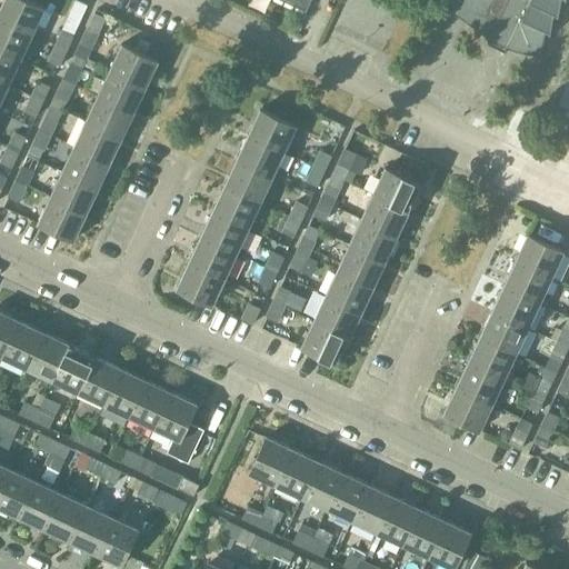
[(25,0),(6,0),(0,12),(0,20),(32,36),(45,9),(25,0)]
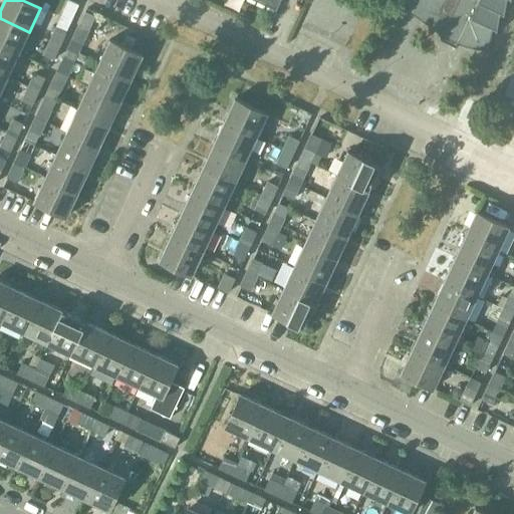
[(257,0),(276,9),(280,0),(257,0)]
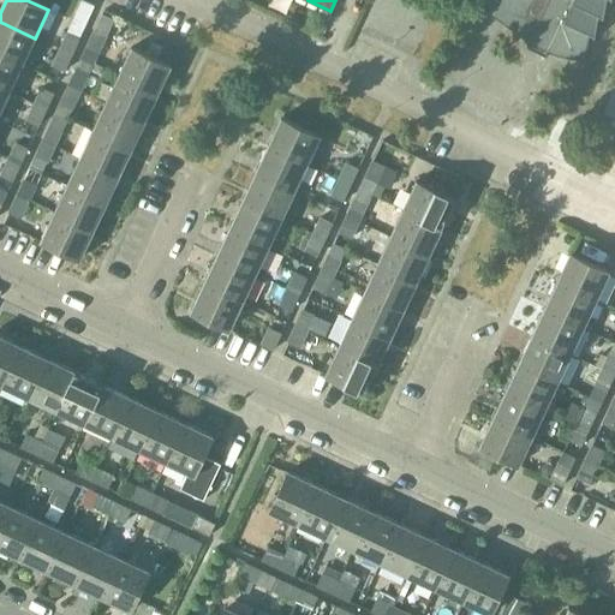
[(470,0),(483,10),(484,9),(484,7),(501,16),(503,9),(538,24),(549,0),(470,0)]
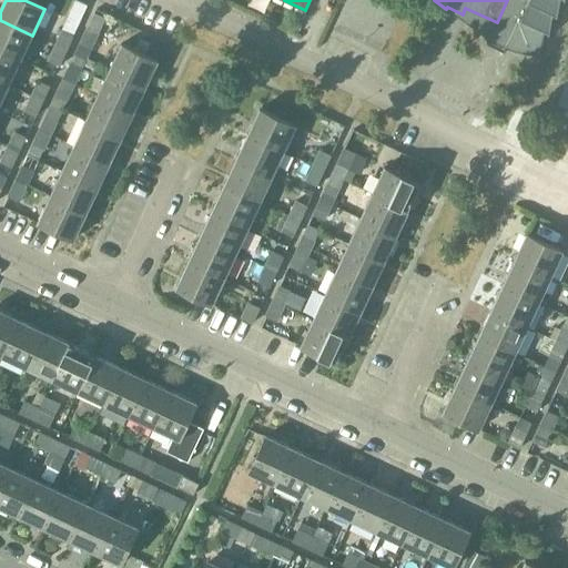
[(465,8),(463,14),(460,18),(460,19),(490,41),(486,49),(488,50),(490,46),(501,51),(499,56),(501,57),(506,49),(514,51),(520,53),(529,54),(531,56),(534,54),(537,54),(538,52),(540,51),(541,49),(543,47),(545,32),(548,33),(547,40),(548,41),(553,16),(556,17),(555,23),(556,23),(560,0),(564,0),(563,6),(565,6),(565,0),(507,0),(497,22),(465,8)]
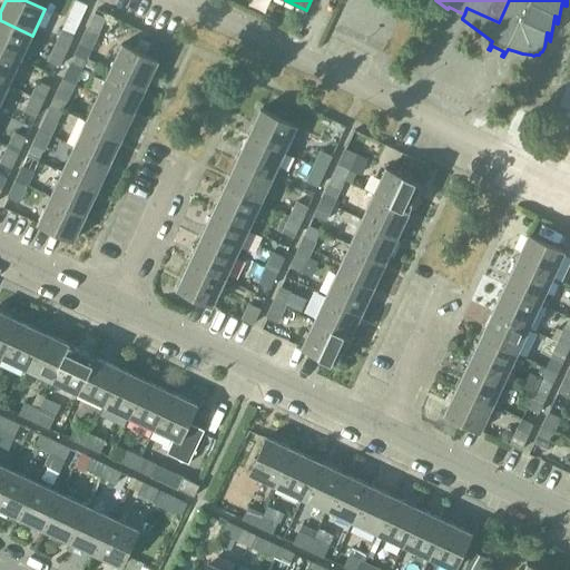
[(32,36),(0,20),(0,51),(21,61),(32,36)]
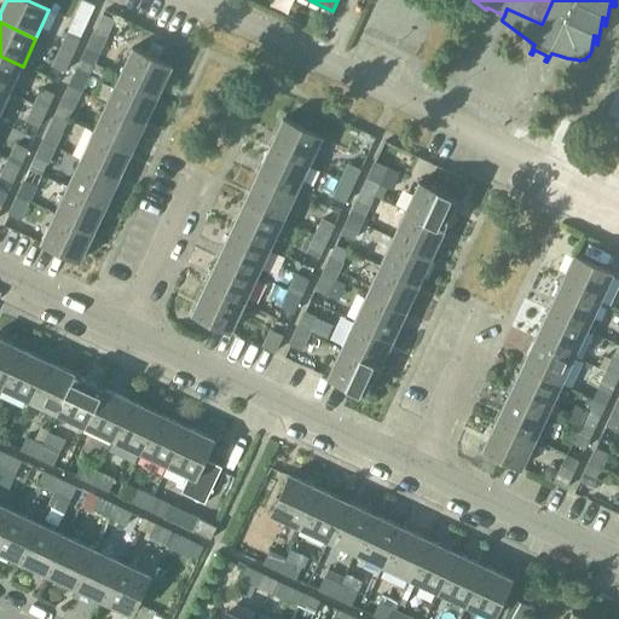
[(87,48),(100,55),(108,38),(96,30),(87,48)]
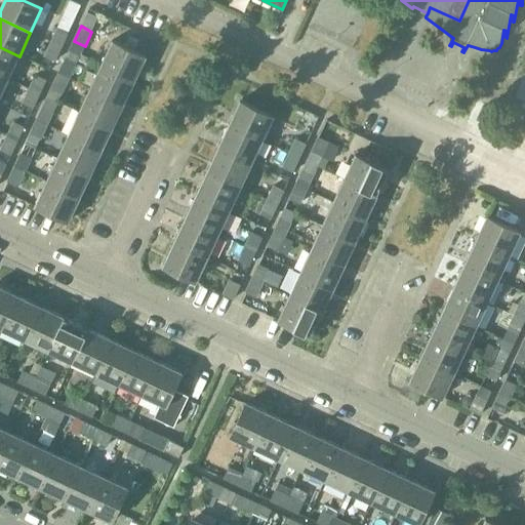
[(63,48),(69,34),(57,29),(50,43),(63,48)]
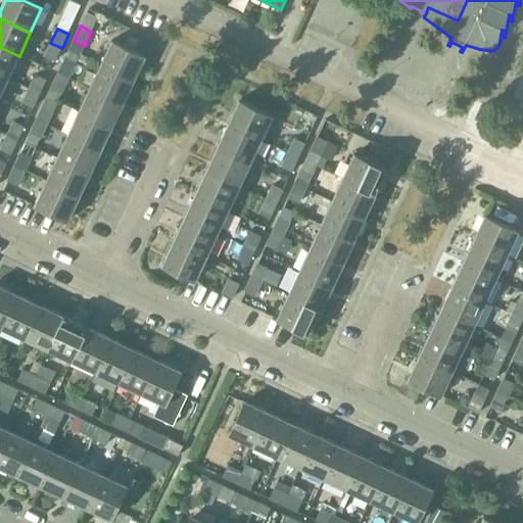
[(112,42),(101,65),(134,82),(145,57),(112,42)]
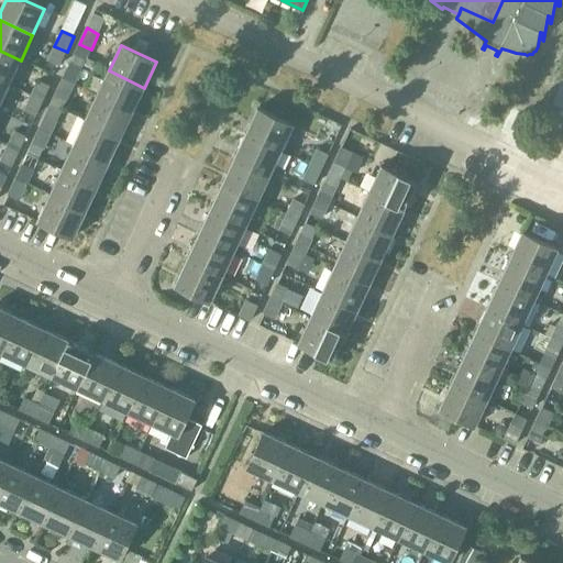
[(67,52),(54,46),(47,61),(59,67),(67,52)]
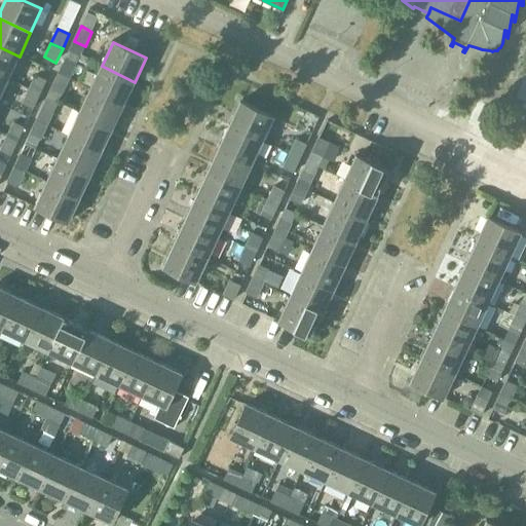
[(0,47),(0,76),(8,80),(20,57),(0,47)]
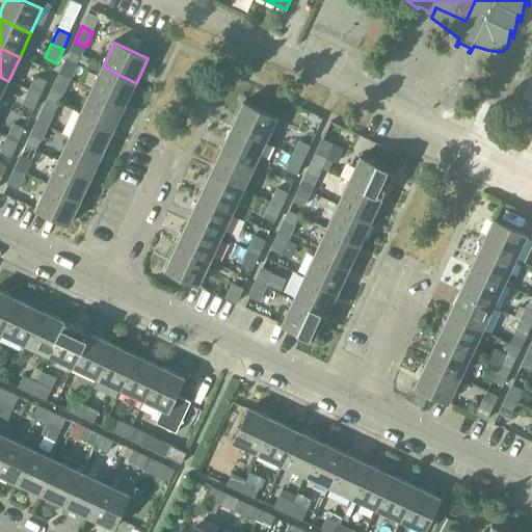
[(59,76),(71,81),(77,67),(65,61),(59,76)]
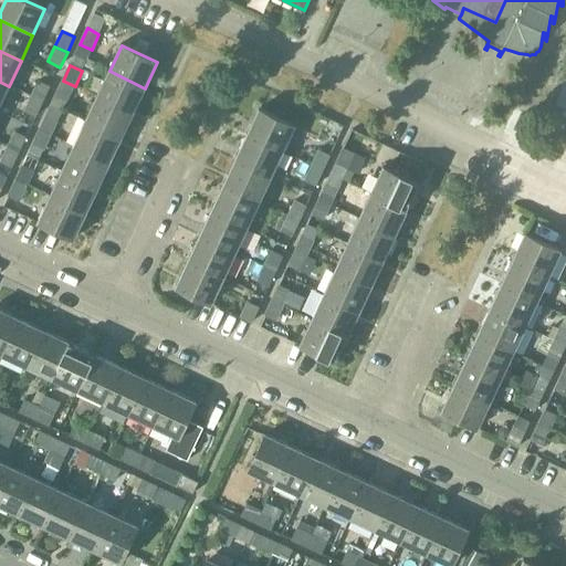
[(109,71),(97,96),(134,114),(145,88),(109,71)]
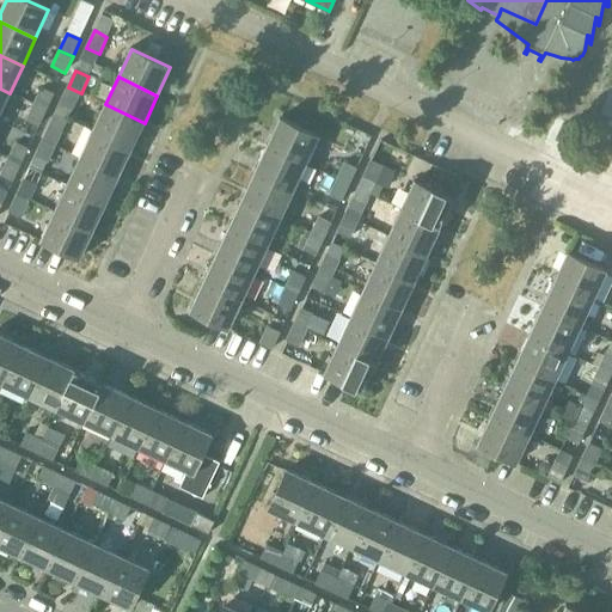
[(81,93),(68,87),(60,104),(73,110),(81,93)]
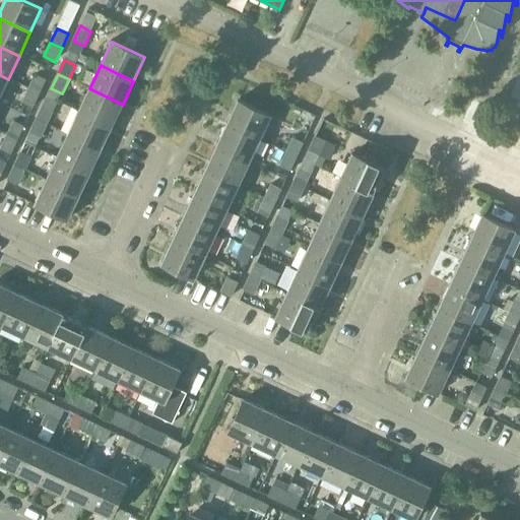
[(36,75),(28,89),(40,94),(47,80),(36,75)]
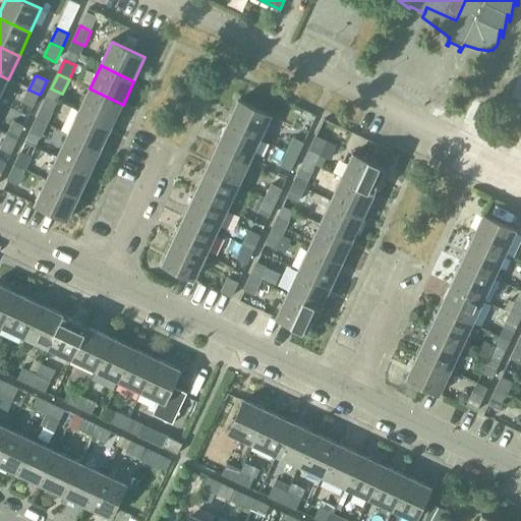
[(90,89),(79,112),(112,128),(123,105),(90,89)]
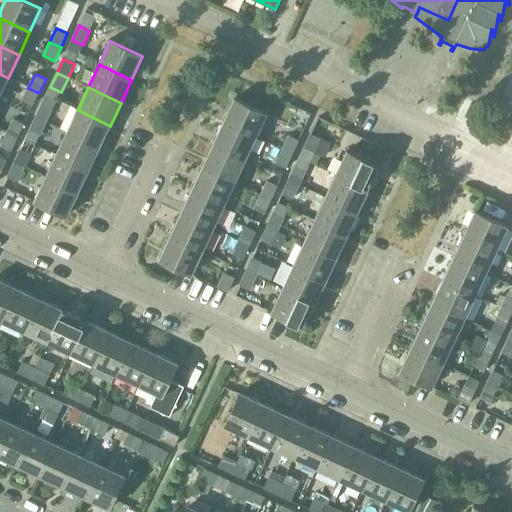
[(39,93),(28,88),(22,102),(33,107),(39,93)]
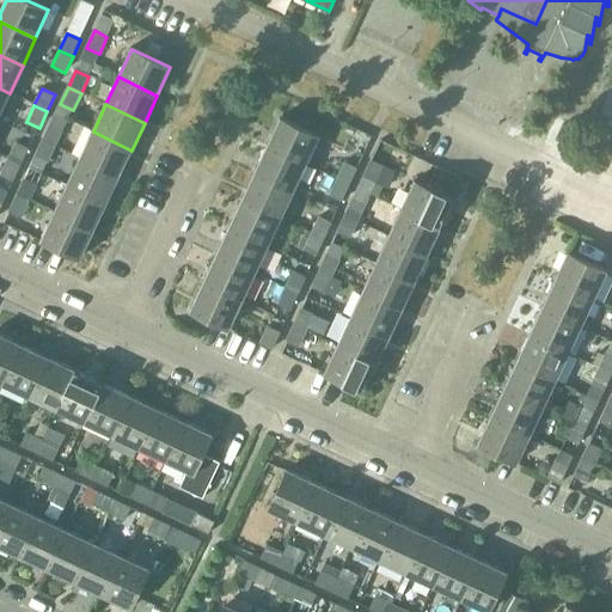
[(281,117),(268,145),(305,163),(318,135),(281,117)]
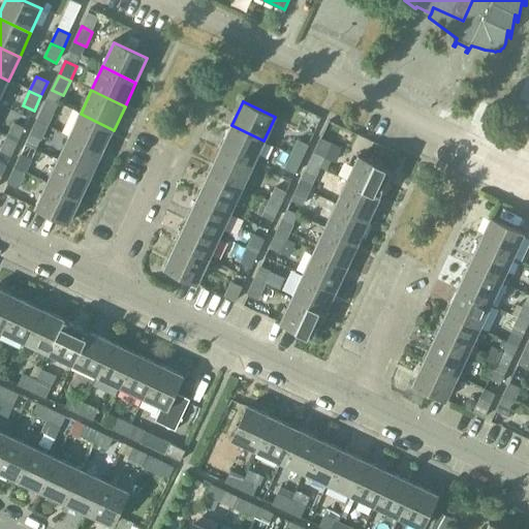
[(486,107),(479,121),(487,124),(493,111),(486,107)]
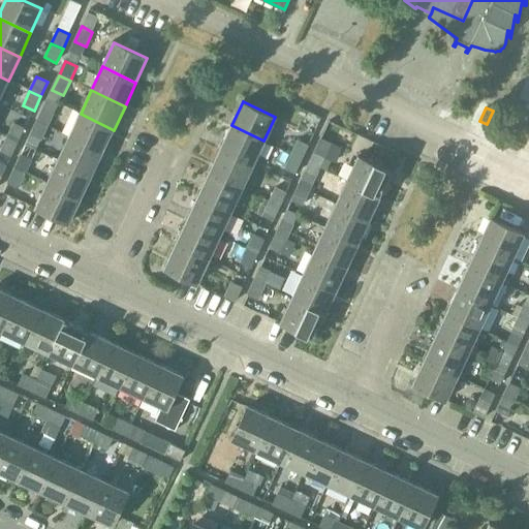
[(36,123),(48,128),(55,114),(43,109),(36,123)]
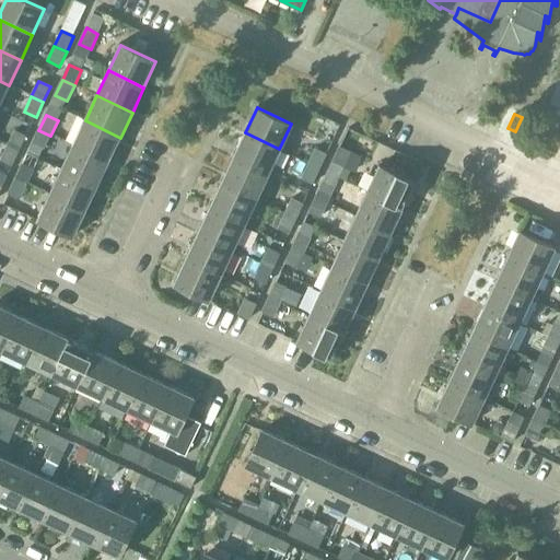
[(85,120),(73,146),(108,163),(120,138),(85,120)]
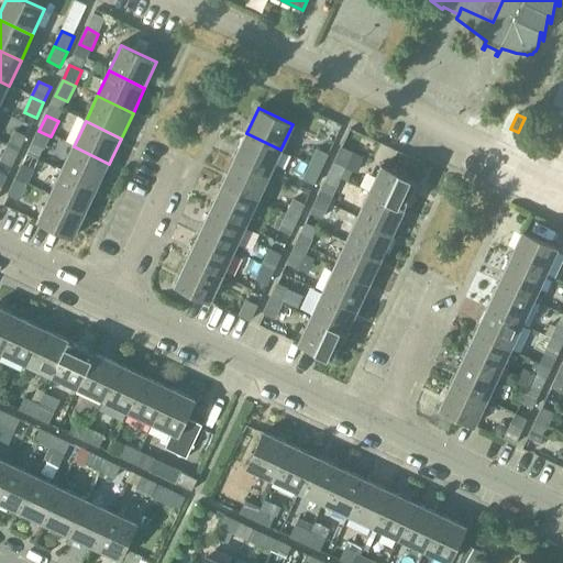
[(14,131),(8,146),(20,153),(28,138),(14,131)]
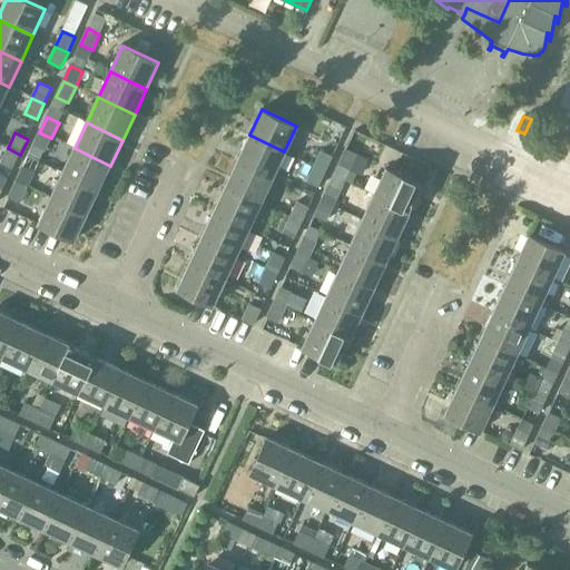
[(51,138),(39,133),(32,148),(45,154),(51,138)]
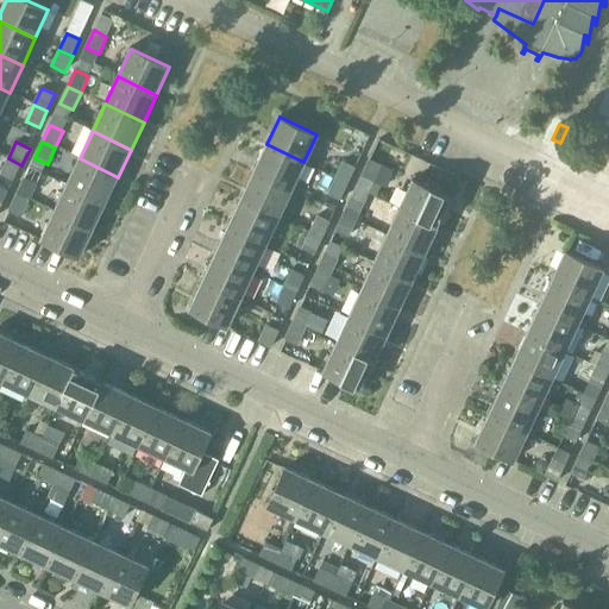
[(303,162),(267,144),(253,171),(290,189),(303,162)]
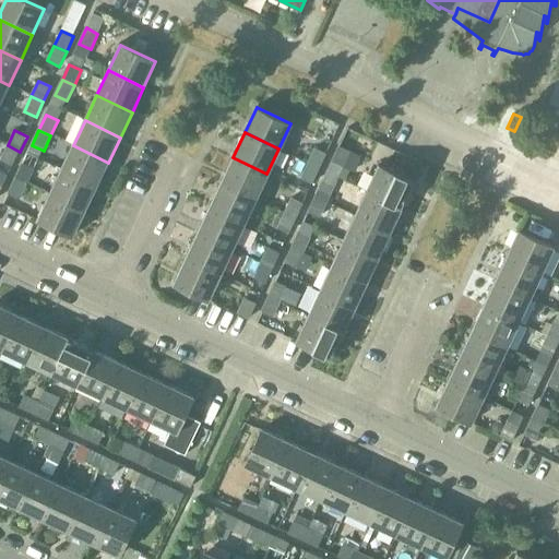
[(20,152),(8,145),(0,161),(12,166),(20,152)]
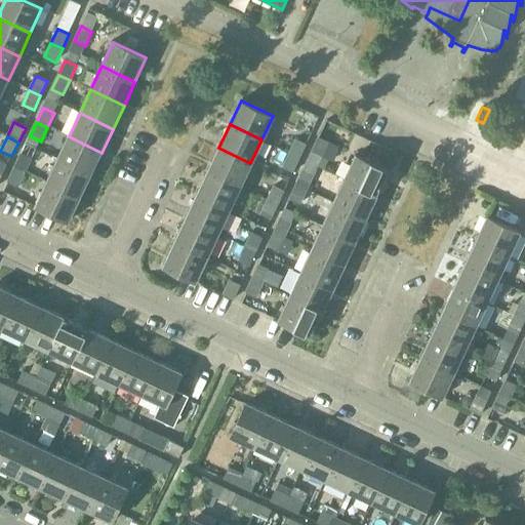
[(69,136),(57,160),(91,176),(102,153),(69,136)]
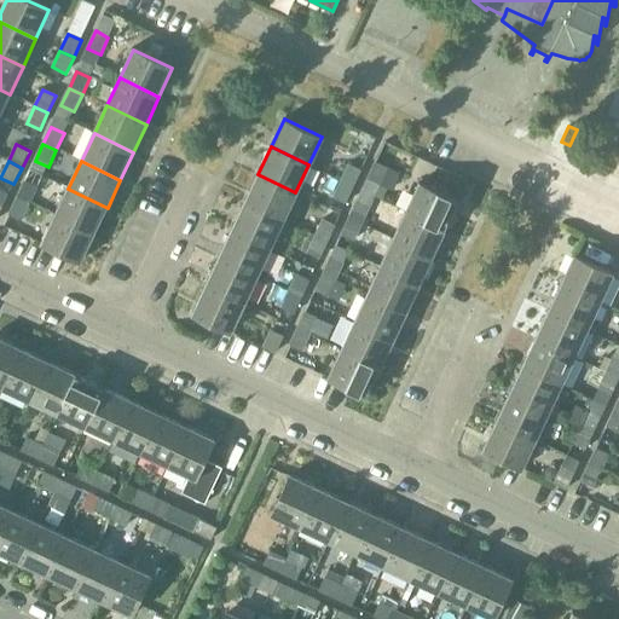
[(376,162),(368,179),(381,186),(389,168),(376,162)]
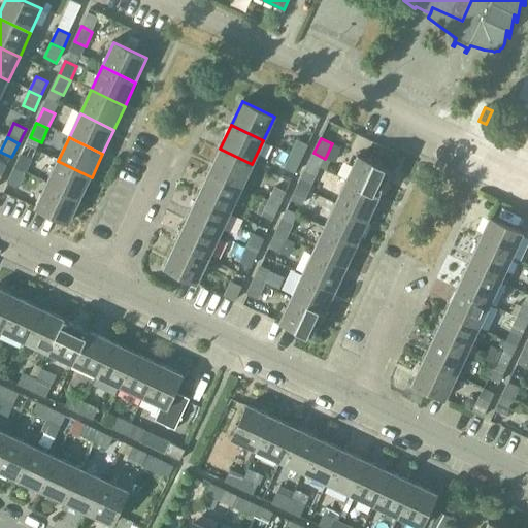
[(298,140),(291,154),(302,159),(309,145),(298,140)]
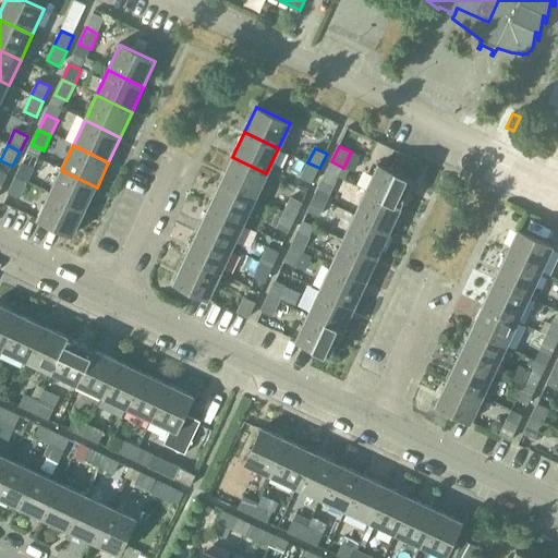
[(232,157),(220,182),(255,198),(266,173),(232,157)]
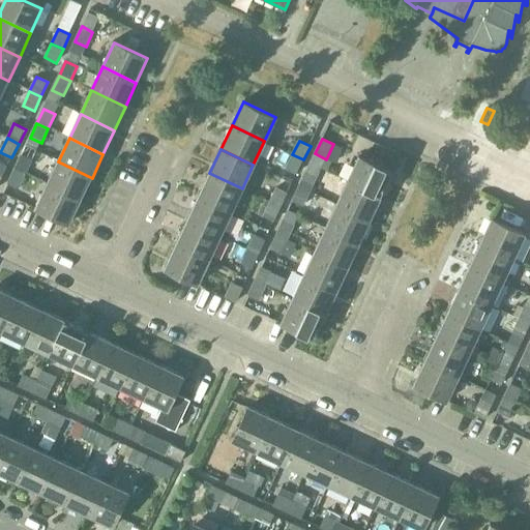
[(292,154),(286,169),(297,174),(303,159),(292,154)]
